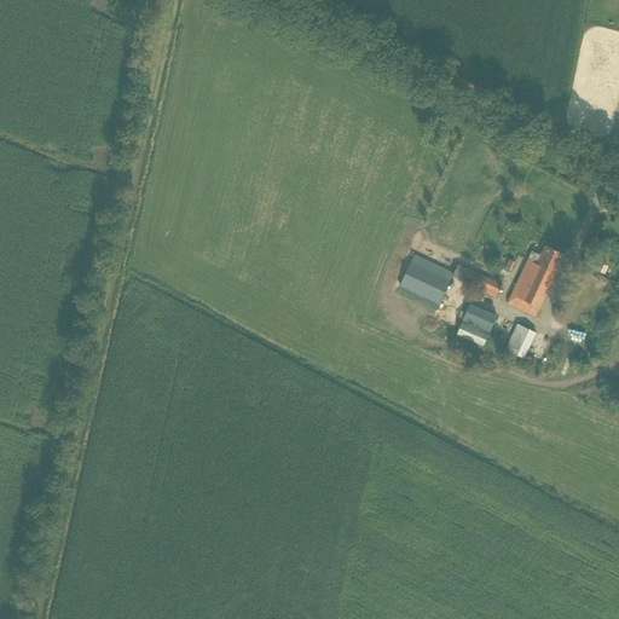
[(533,252),(508,304),(537,317),(541,310),(566,254),(547,244),(542,254),(533,252)]
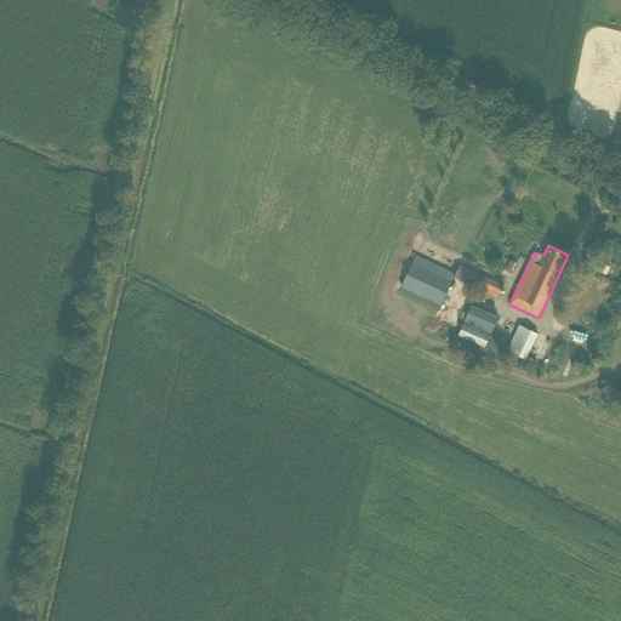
[(451,278),(454,273),(416,255),(400,286),(442,306),(454,278),(451,278)]
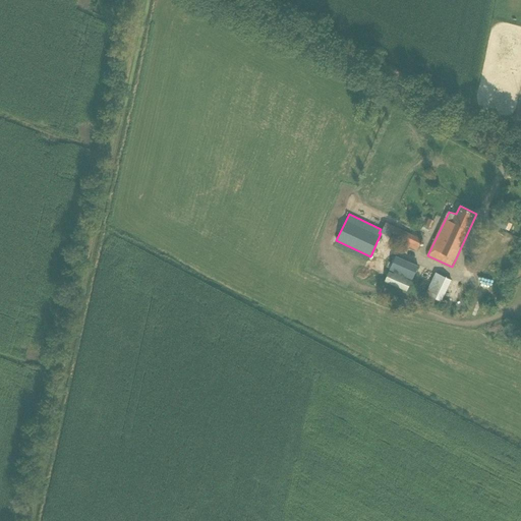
[(495,215),(490,222),(505,229),(509,222),(495,215)]
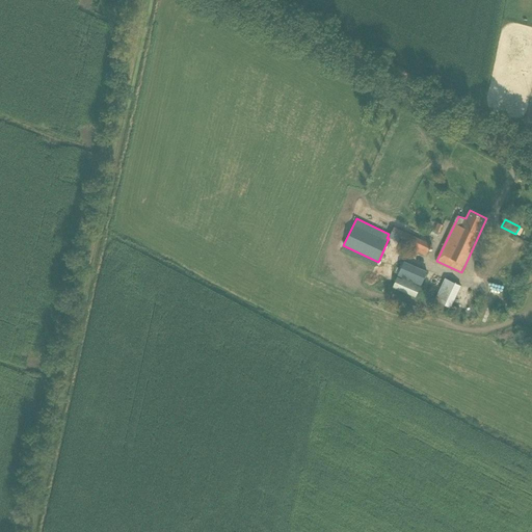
[(437,222),(434,230),(440,232),(443,225),(437,222)]
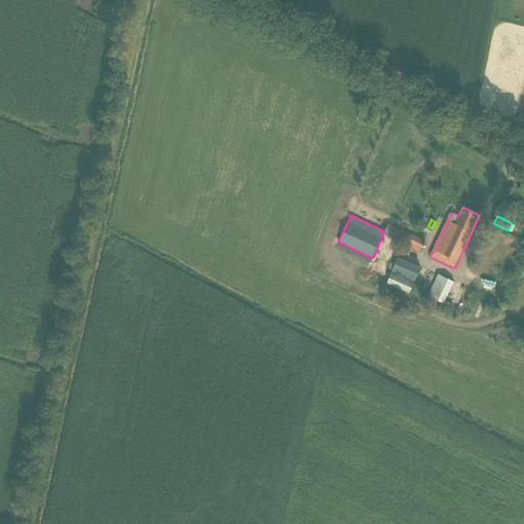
[(419,253),(425,241),(388,224),(383,233),(408,246),(407,247),(419,253)]
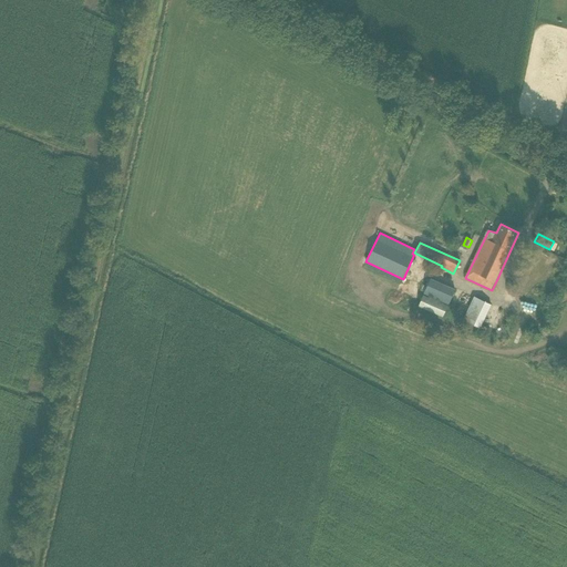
[(423,295),(418,307),(442,317),(447,306),(423,295)]
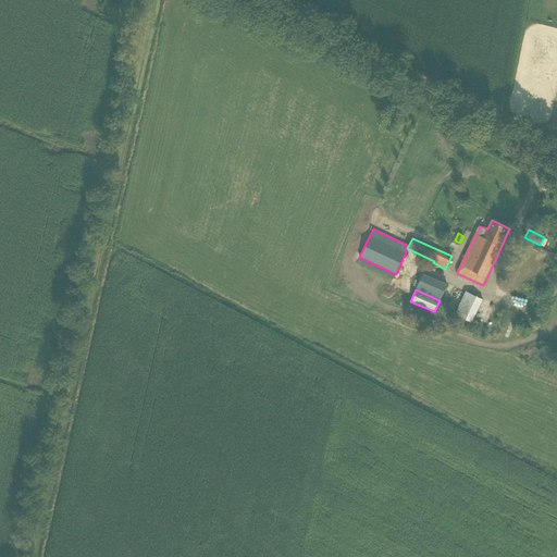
[(482,299),(466,292),(456,313),(472,322),(482,299)]
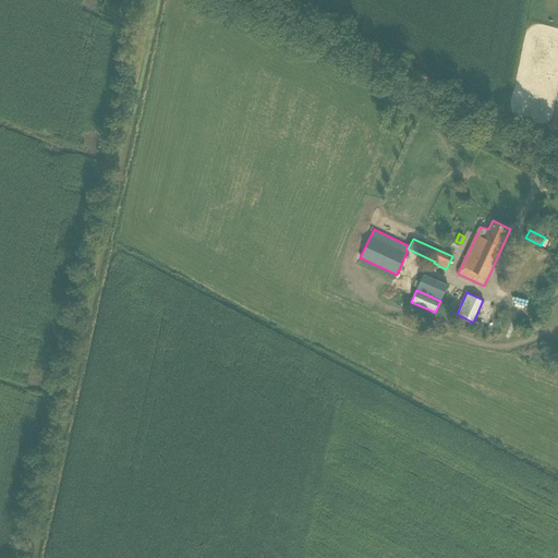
[(434,329),(439,315),(424,310),(420,323),(434,329)]
